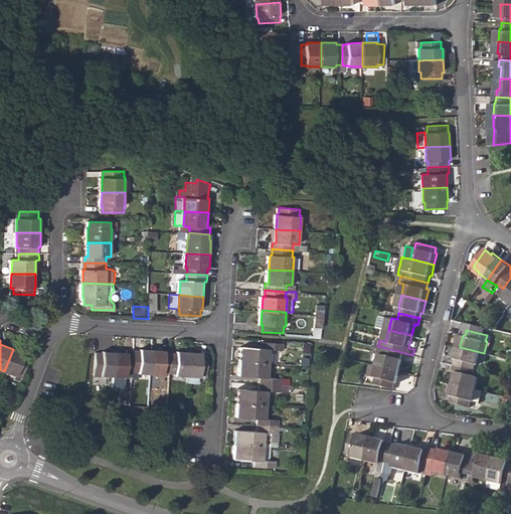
[(241,361),(270,363),(271,349),(285,350),(286,343),(264,342),(264,349),(241,347),(241,361)]
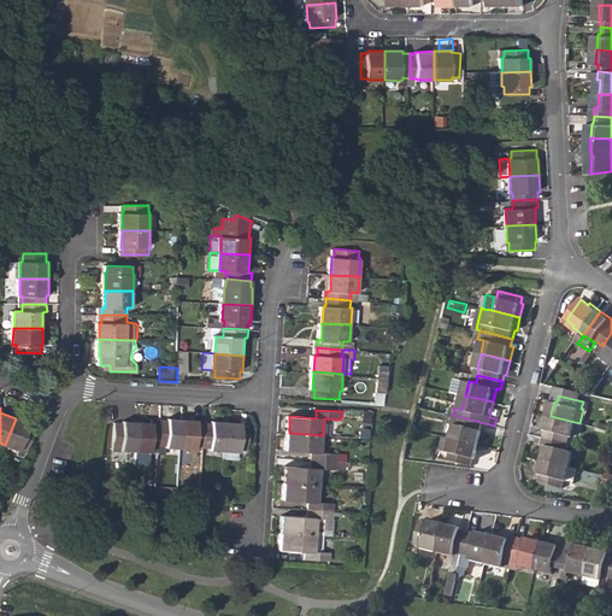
[(454,438),(483,445),(487,430),(484,430),(486,424),(486,423),(452,415),(449,422),(457,426),(454,438)]
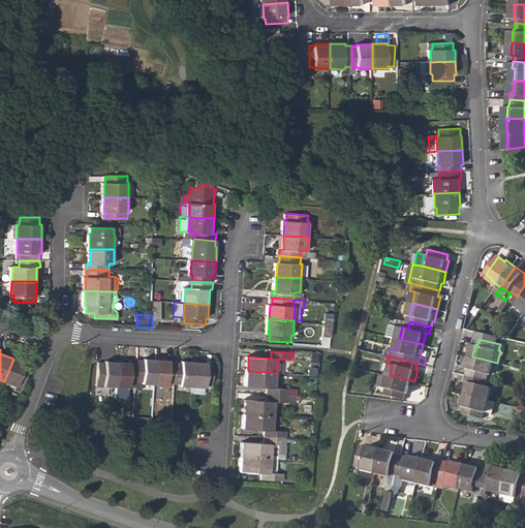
[(469,376),(491,381),(492,374),(494,375),(497,363),(472,356),(469,369),(470,370),(470,372),(469,376)]
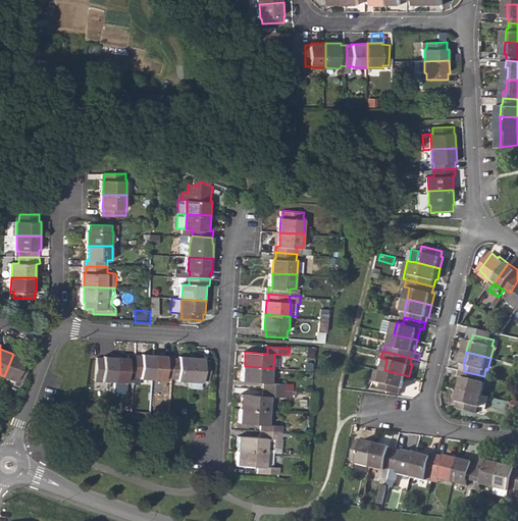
[(16,384),(23,386),(33,362),(26,360),(27,358),(13,354),(4,376),(17,381),(16,384)]
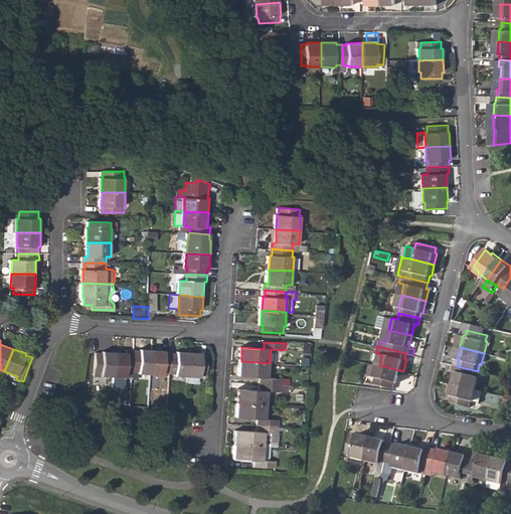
[(117,351),(116,376),(127,376),(127,371),(135,371),(136,350),(129,349),(128,352),(117,351)]
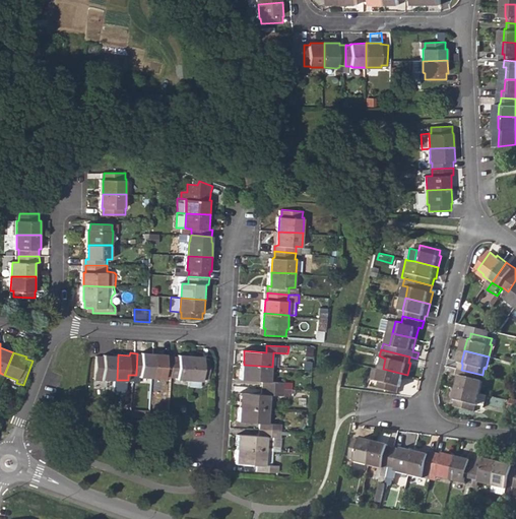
[(141,377),(154,378),(156,353),(142,352),(142,353),(137,353),(136,375),(141,375),(141,377)]
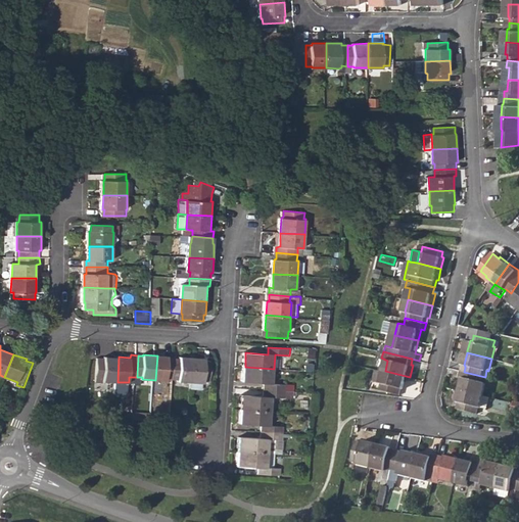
[(104,381),(118,382),(119,357),(106,356),(106,359),(100,358),(98,379),(105,380),(104,381)]
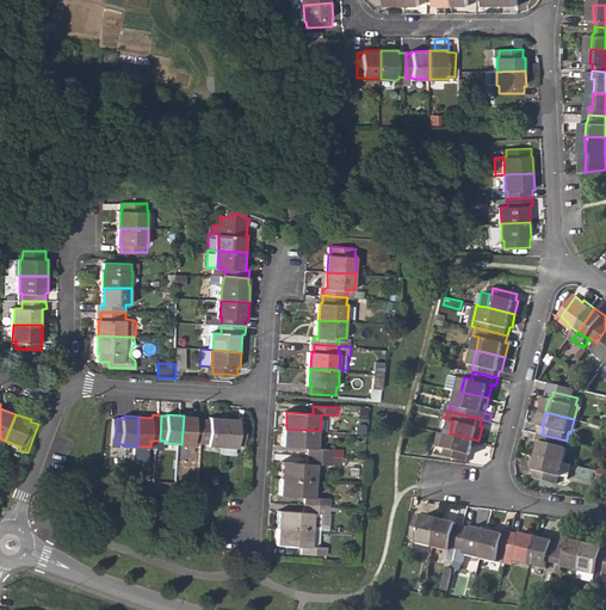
[(181,444),(195,445),(195,443),(203,443),(204,419),(196,418),(196,417),(184,416),(181,444)]
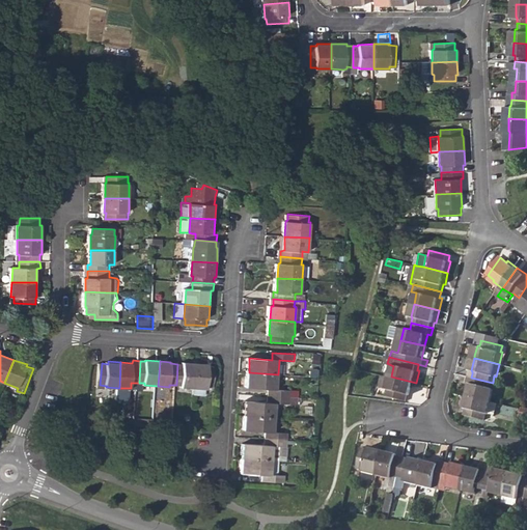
[(295,362),(281,361),(280,369),(294,370),(295,362)]
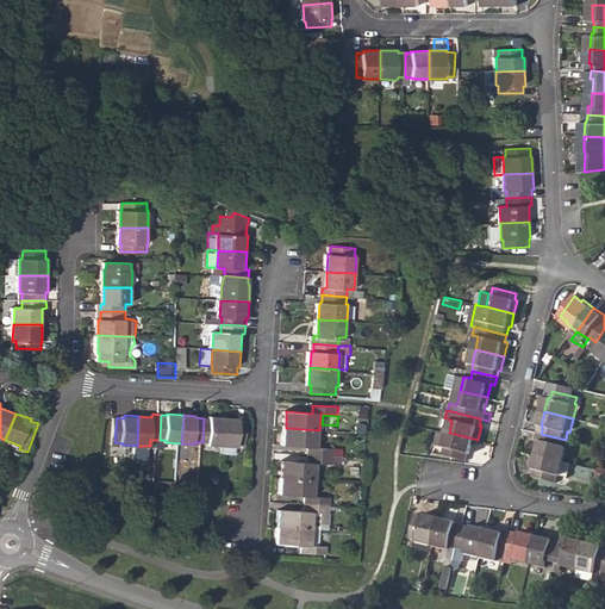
[(210,445),(225,446),(226,417),(211,416),(211,418),(204,418),(203,442),(210,443),(210,445)]
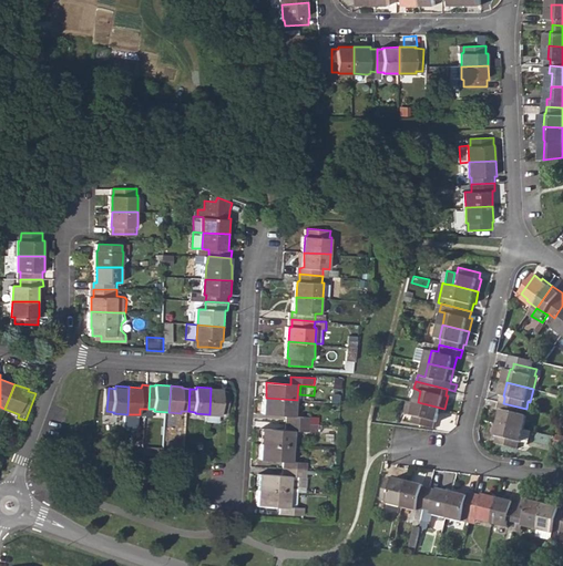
[(211,388),(210,414),(222,414),(222,412),(228,413),(231,390),(223,390),(223,389),(211,388)]
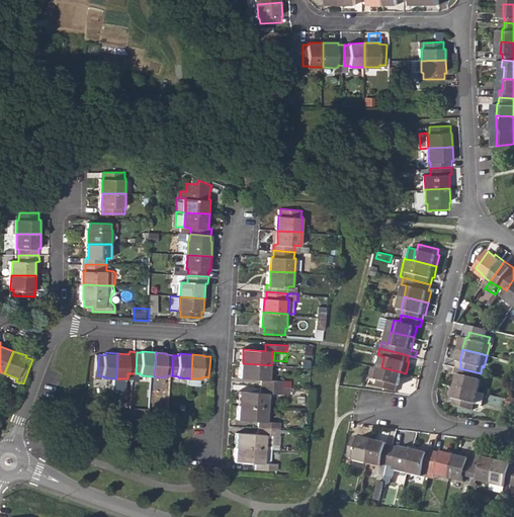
[(263,385),(284,386),(284,379),(271,379),(271,365),(243,363),(242,377),(263,379),(263,385)]
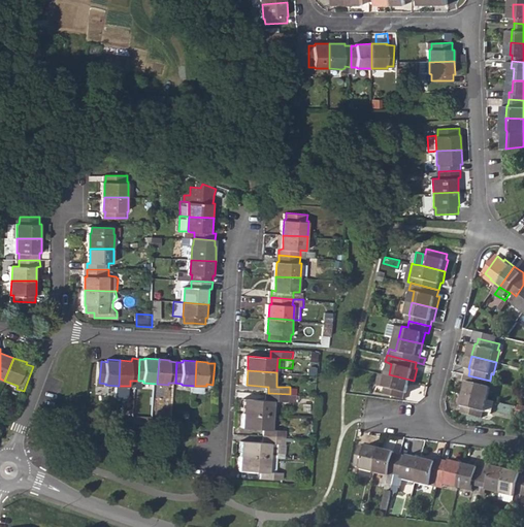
[(391,395),(407,399),(408,392),(411,393),(414,381),(389,374),(386,387),(388,387),(386,394),(391,395)]
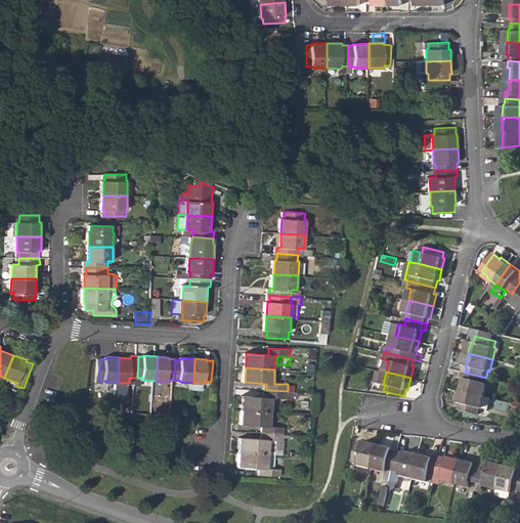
[(464,391),(487,397),(490,385),(484,384),(486,378),(465,373),(463,379),(466,380),(464,391)]
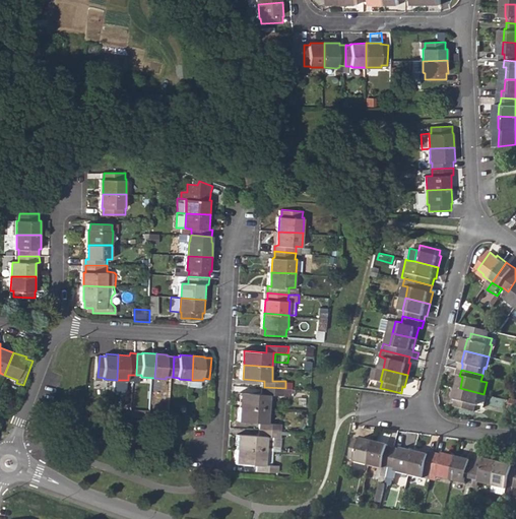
[(203,388),(203,380),(192,380),(191,387),(203,388)]
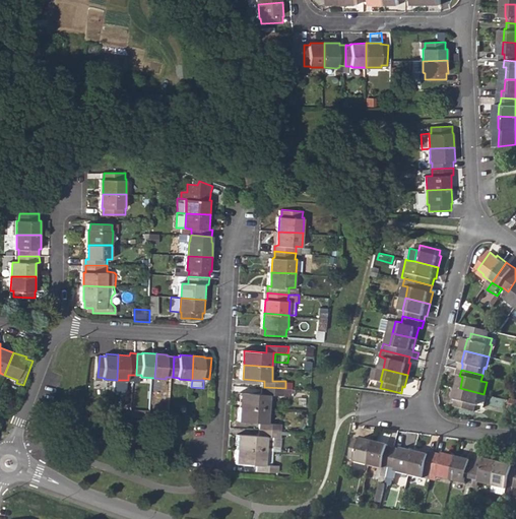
[(241,406),(270,408),(271,394),(285,395),(285,388),(264,387),(264,393),(242,393),(241,406)]
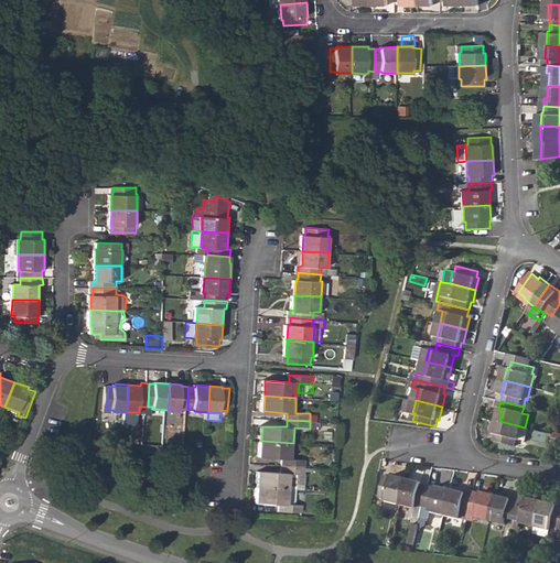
[(514,446),(518,446),(520,440),(521,440),(525,428),(499,421),(496,433),(497,434),(497,437),(496,441),(514,446)]
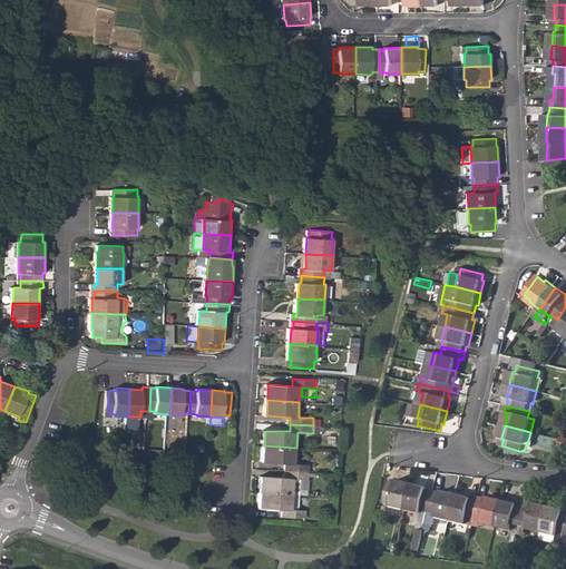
[(530,432),(527,444),(536,447),(539,434),(530,432)]
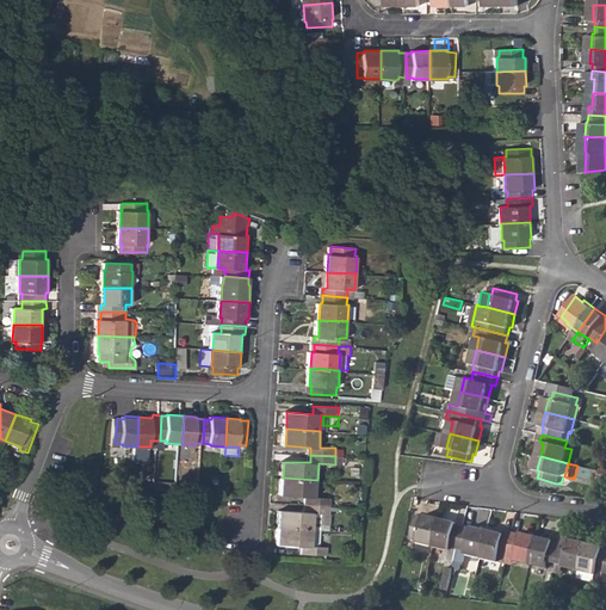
[(307,504),(333,506),(333,498),(316,497),(317,480),(283,478),(283,495),(308,497),(307,504)]
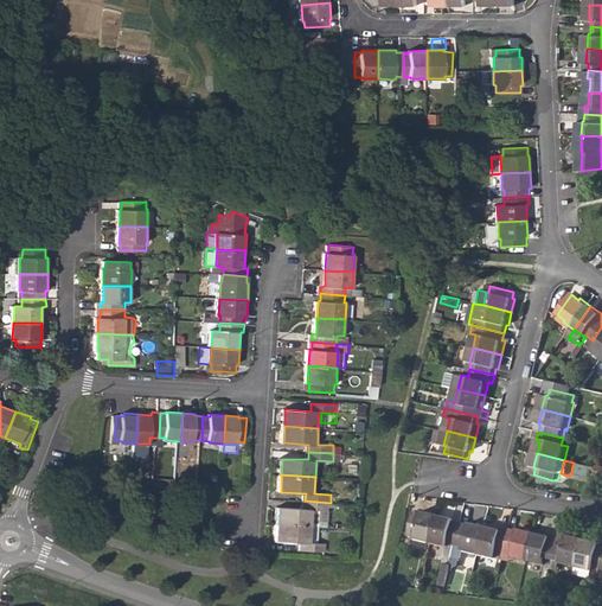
[(279,524),(321,527),(322,510),(330,511),(331,503),(305,501),(305,509),(280,508),(279,524)]
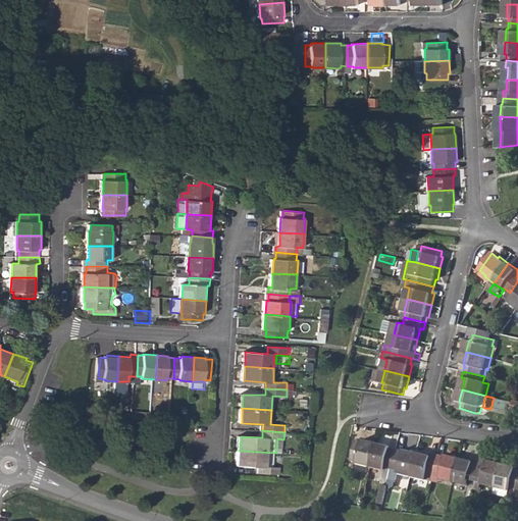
[(359,464),(373,467),(379,444),(365,440),(364,441),(358,440),(353,460),(360,461),(359,464)]
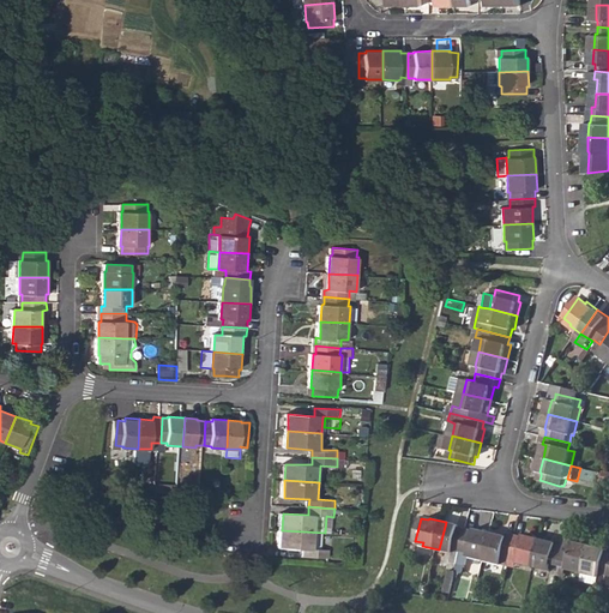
[(453,562),(462,564),(469,529),(463,528),(463,526),(446,522),(439,550),(456,553),(453,562)]
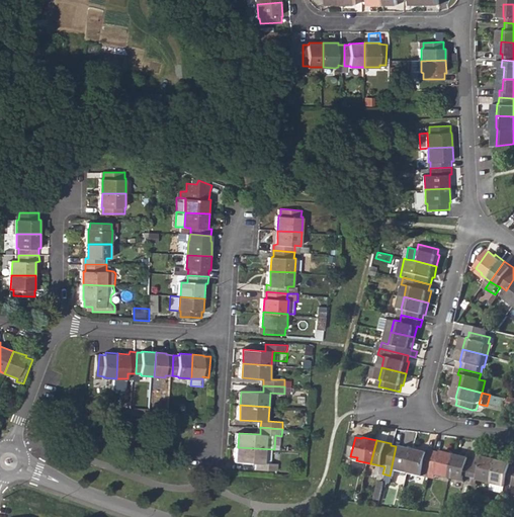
[(390,476),(395,477),(397,470),(411,474),(417,450),(403,446),(402,448),(396,446),(390,476)]
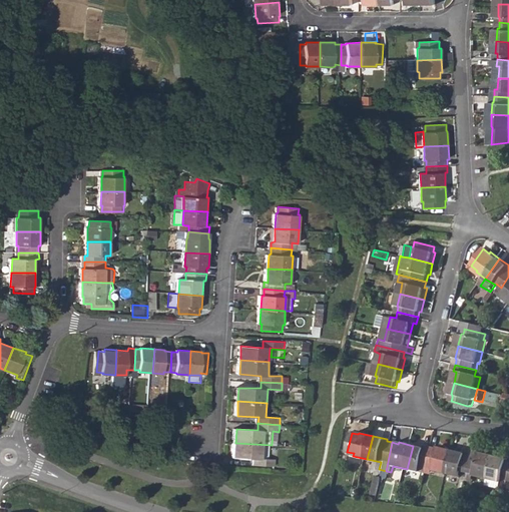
[(256,465),(277,466),(278,459),(271,458),(272,445),(235,443),(234,457),(257,458),(256,465)]
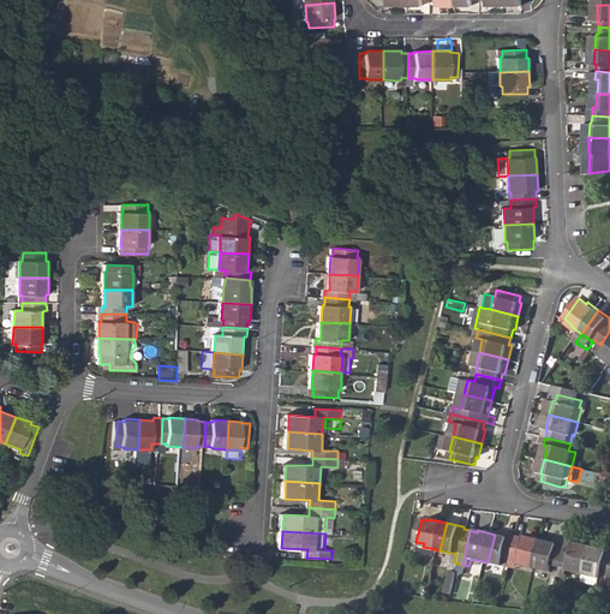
[(488,562),(504,566),(507,559),(514,560),(520,536),(513,535),(512,538),(495,535),(488,562)]
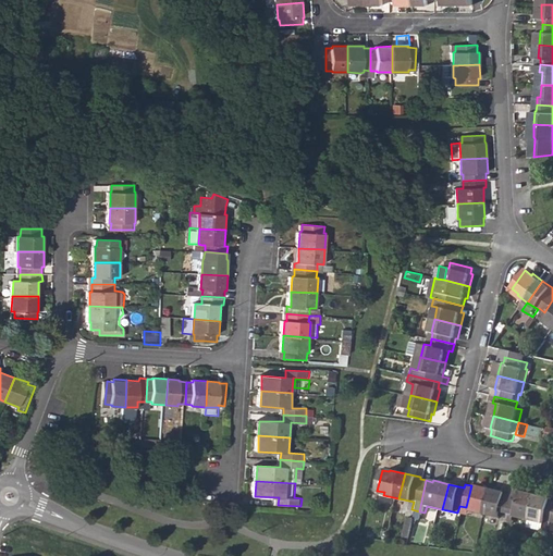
[(471,511),(488,515),(493,489),(479,485),(478,487),(471,485),(466,507),(472,509),(471,511)]
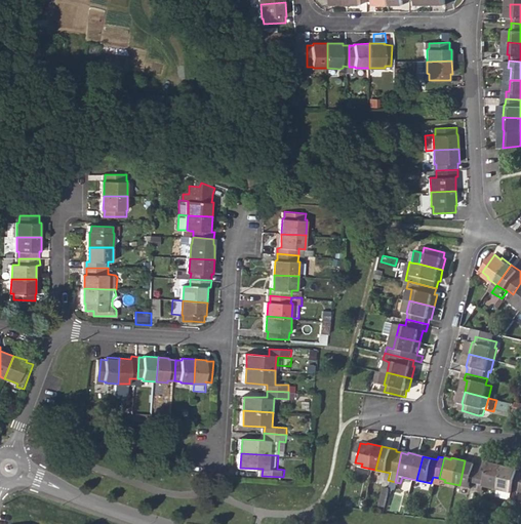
[(475,483),(481,484),(486,464),(482,461),(480,461),(479,465),(465,460),(459,485),(473,488),(475,483)]
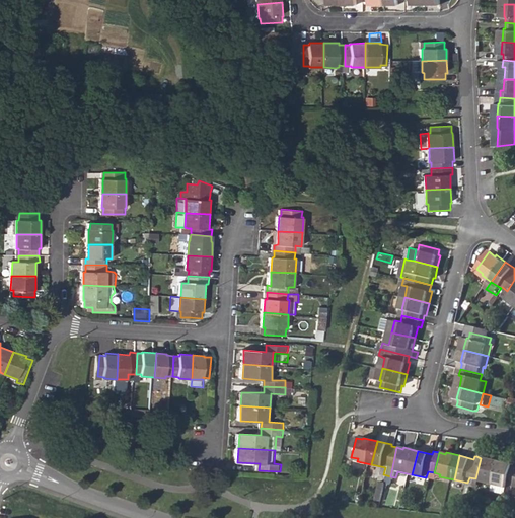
[(482,482),(496,485),(501,461),(487,458),(487,460),(481,458),(475,478),(482,479),(482,482)]
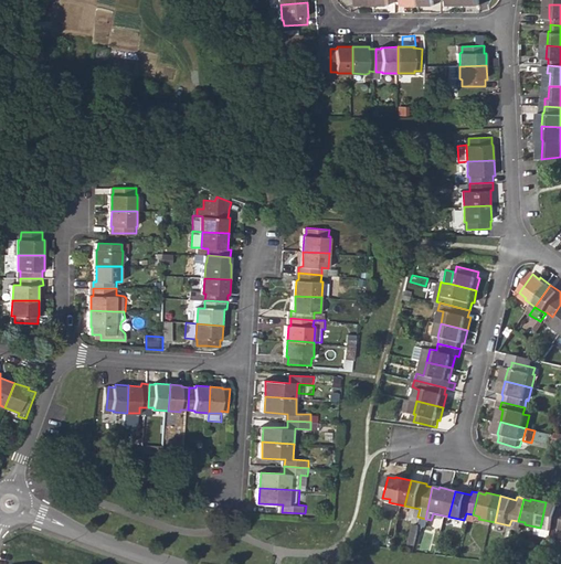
[(546,502),(540,528),(556,531),(554,538),(560,539),(560,506),(556,504),(546,502)]
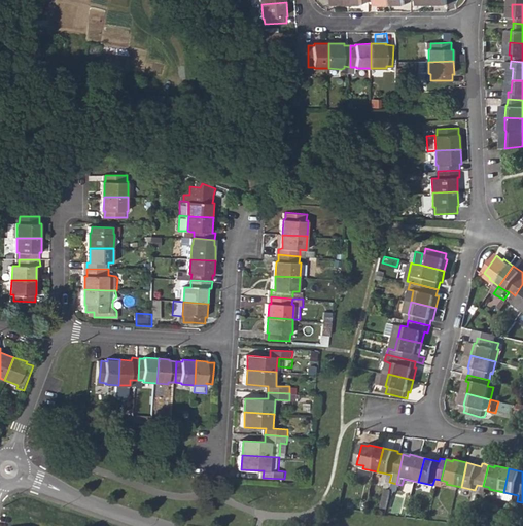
[(501,497),(517,501),(518,495),(503,492),(501,497)]
